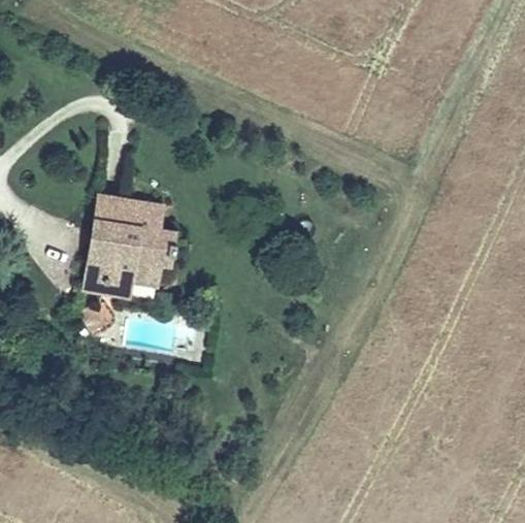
[(90,246),(86,275),(108,279),(109,267),(134,273),(158,276),(161,256),(171,255),(174,227),(162,226),(164,202),(97,194),(92,231),(111,232),(110,248),(90,246)]
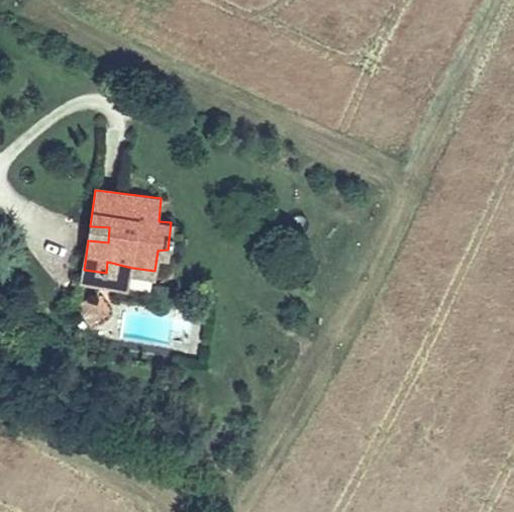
[(90,226),(88,240),(108,242),(109,227),(90,226)]
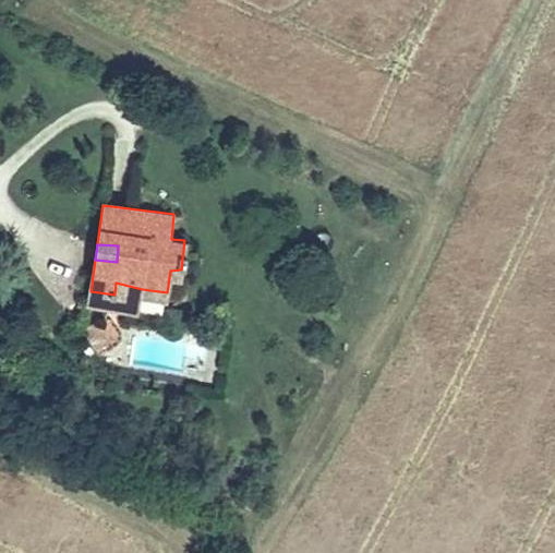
[(115,295),(115,305),(139,310),(142,289),(116,283),(115,295)]
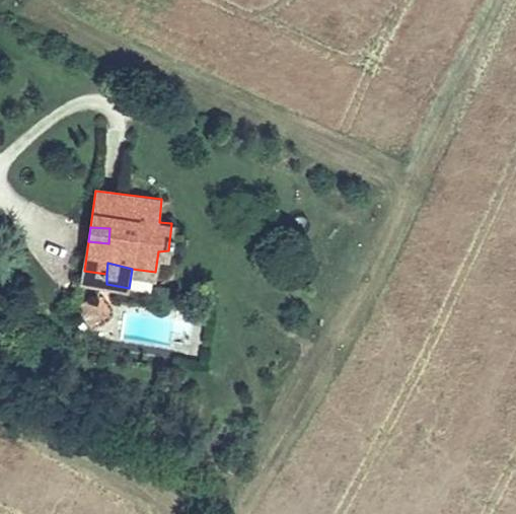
[(106,274),(84,271),(82,280),(106,284),(106,274)]
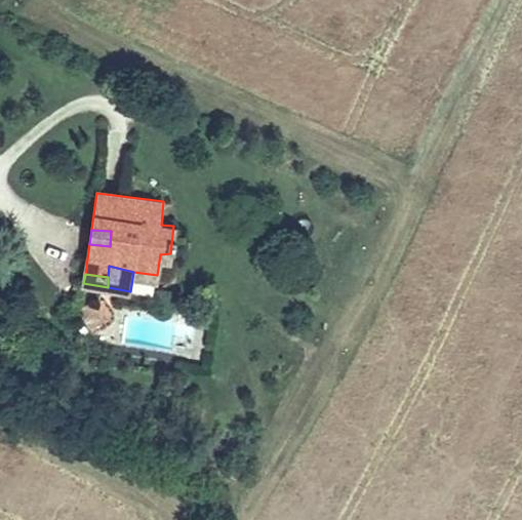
[(91,304),(77,313),(93,335),(119,317),(113,307),(91,304)]
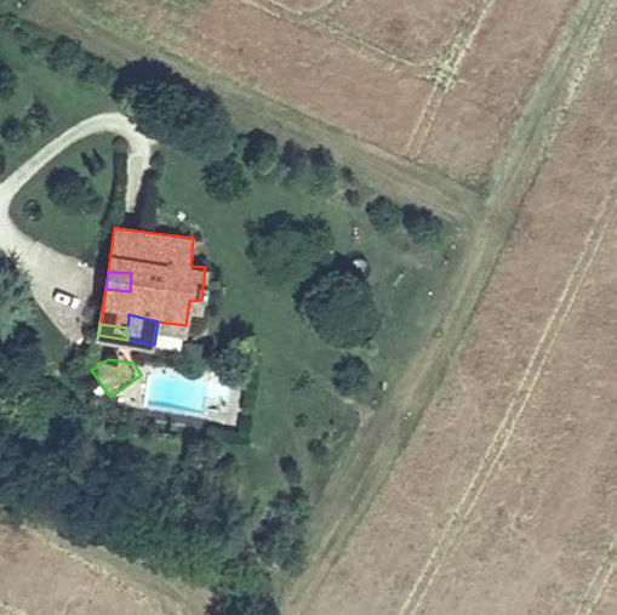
All buildings are outlined.
